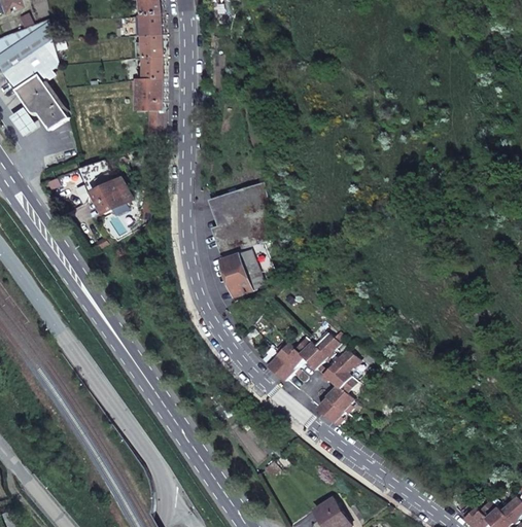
[(14,6),(12,0),(0,0),(0,11),(14,6)]
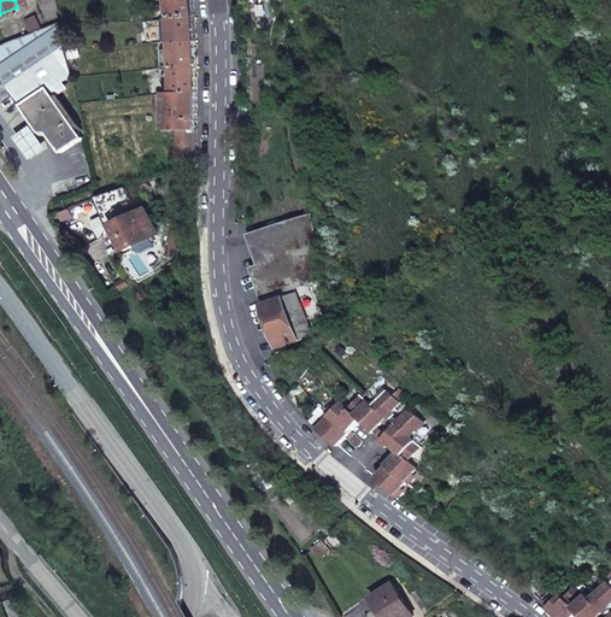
[(191,16),(188,0),(165,0),(168,17),(191,17),(191,16)]
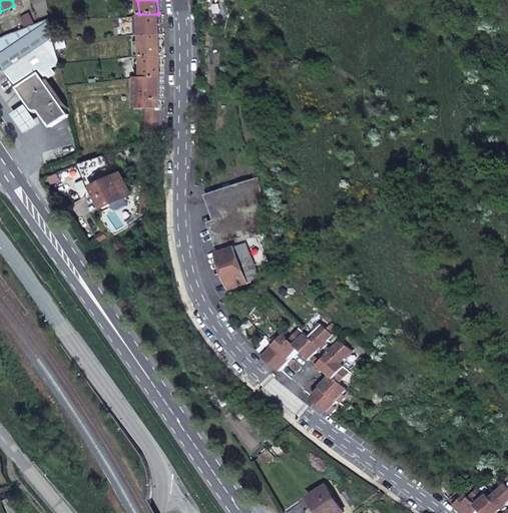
[(159,34),(158,14),(139,14),(138,14),(140,34),(159,34)]
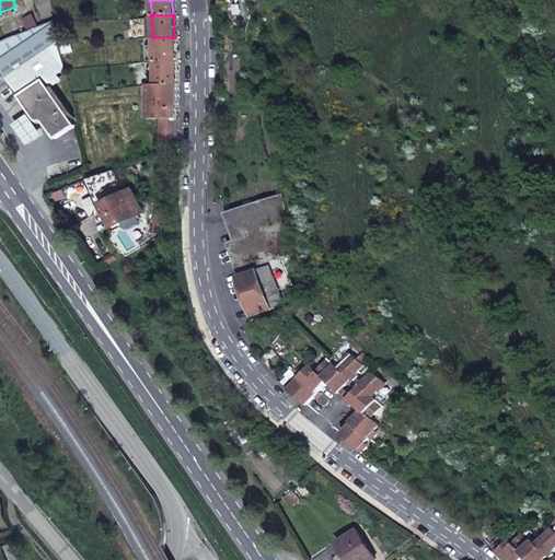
[(50,21),(0,39),(0,59),(51,23),(50,22),(50,21)]
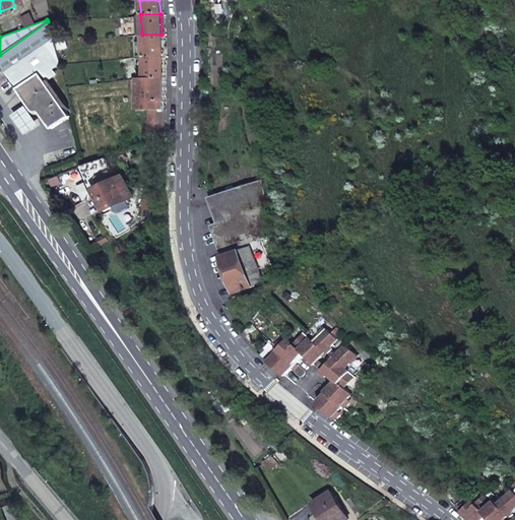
[(52,43),(48,21),(0,55),(0,68),(14,88),(29,111),(30,112),(33,112),(35,112),(36,111),(39,110),(40,112),(38,114),(48,129),(59,121),(55,116),(62,111),(39,76),(57,63),(54,50),(52,44),(52,43)]
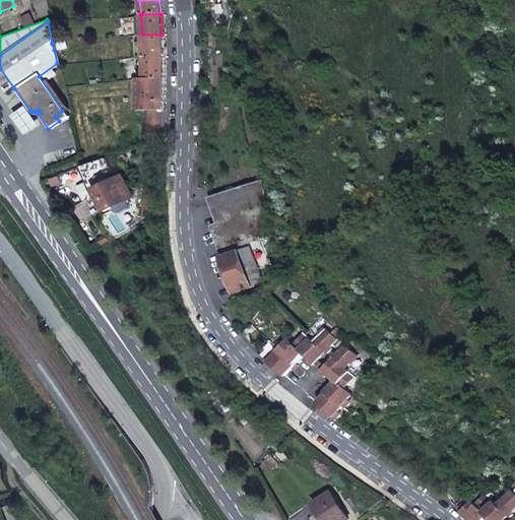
[(162,35),(142,35),(143,56),(144,56),(163,57),(162,36),(162,35)]
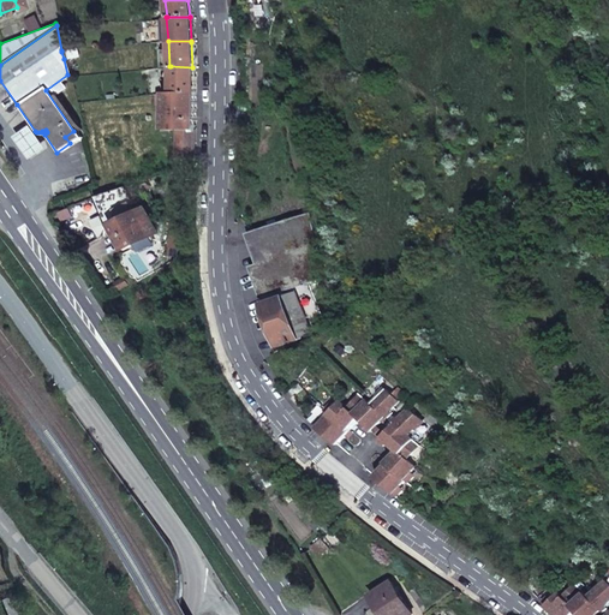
[(72,57),(71,49),(61,52),(64,59),(72,57)]
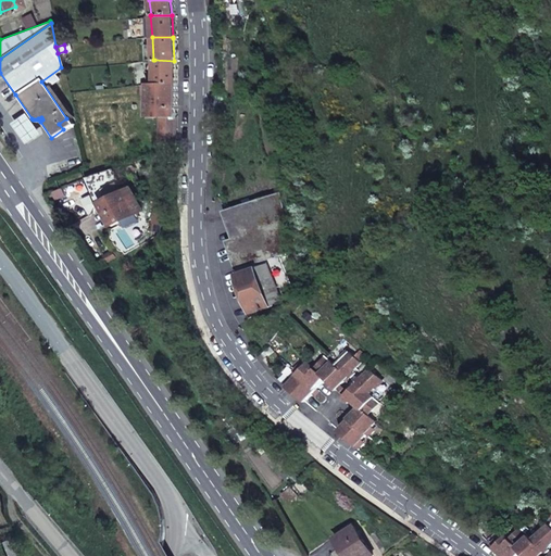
[(174,61),(154,60),(153,84),(175,84),(174,61)]
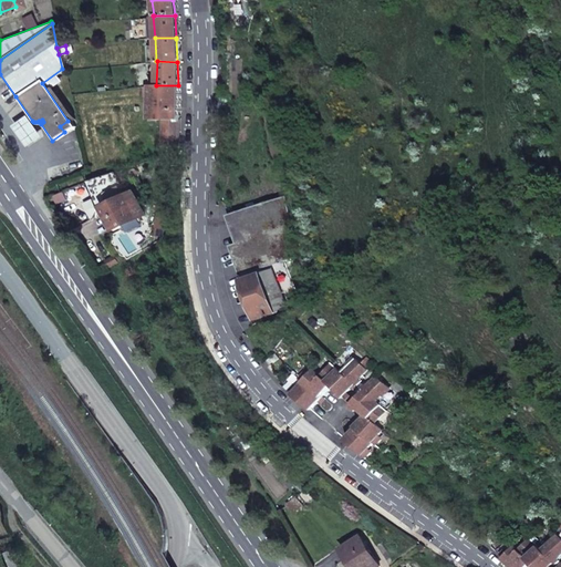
[(177,146),(178,85),(156,85),(139,86),(139,96),(149,96),(149,120),(162,120),(162,146),(177,146)]
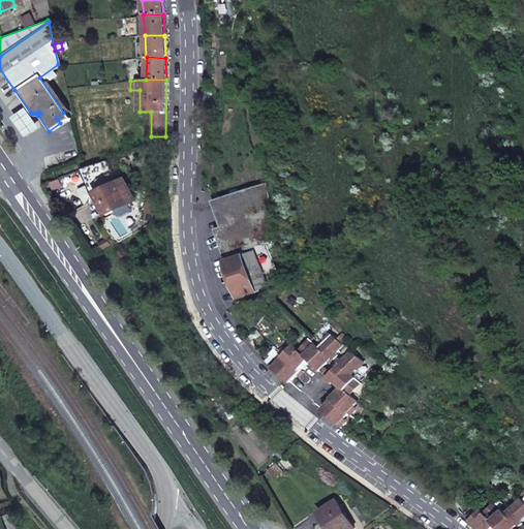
[(37,127),(24,106),(8,118),(22,137),(37,127)]
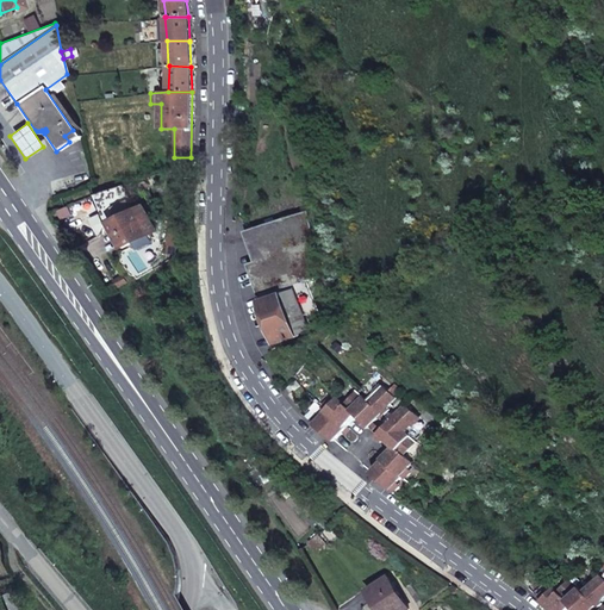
[(78,136),(73,130),(64,136),(69,142),(78,136)]
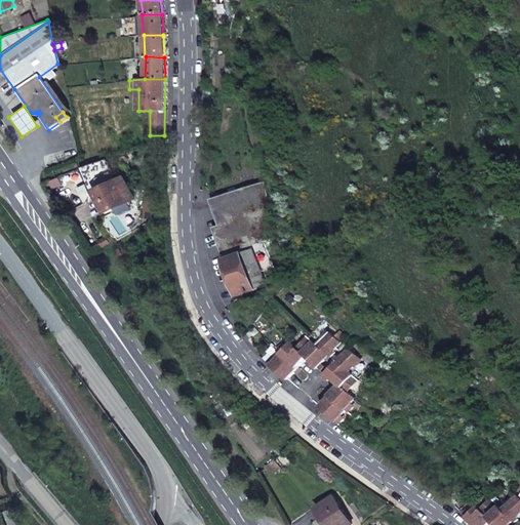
[(153,157),(148,144),(141,147),(146,159),(149,158),(153,157)]
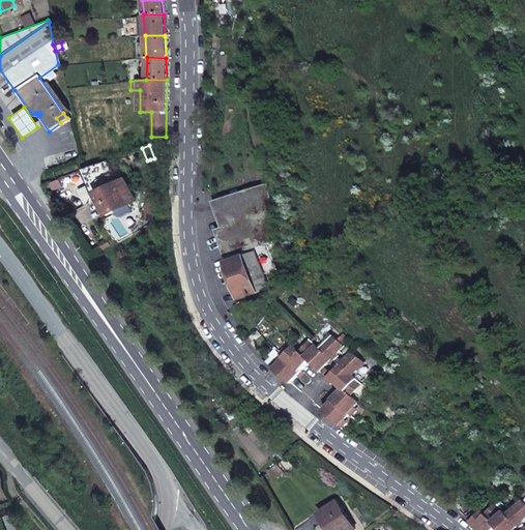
[(115,181),(105,160),(77,170),(86,194),(90,192),(91,194),(97,204),(125,189),(120,179),(115,181)]
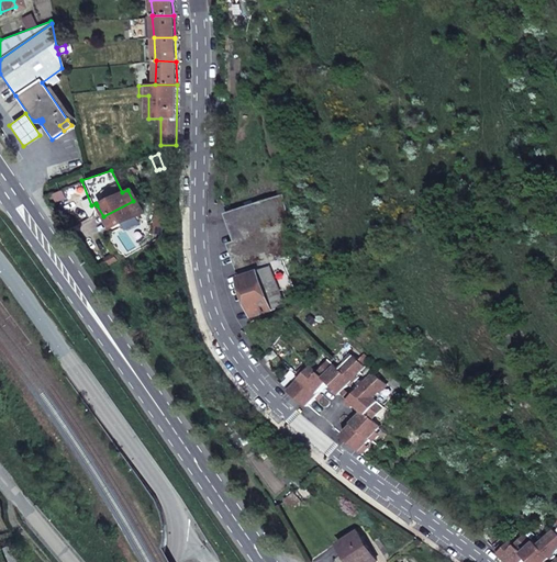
[(287,254),(275,194),(220,213),(230,242),(223,244),(234,272),(235,272),(236,273),(237,277),(236,278),(248,316),(267,311),(277,303),(285,288),(273,258),(287,254)]
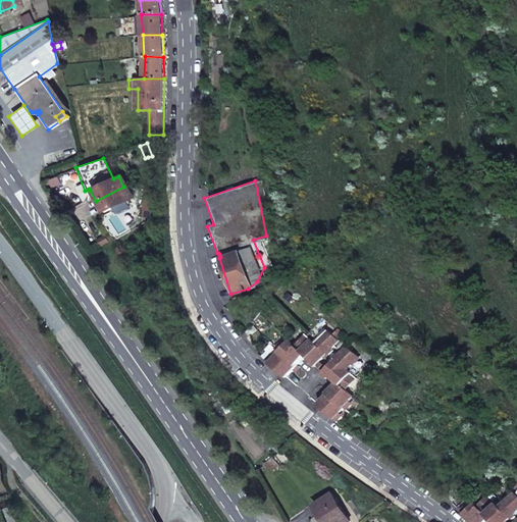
[(124,188),(123,187),(96,201),(101,212),(109,208),(111,211),(116,212),(122,209),(124,204),(126,203),(125,200),(130,198),(124,188)]
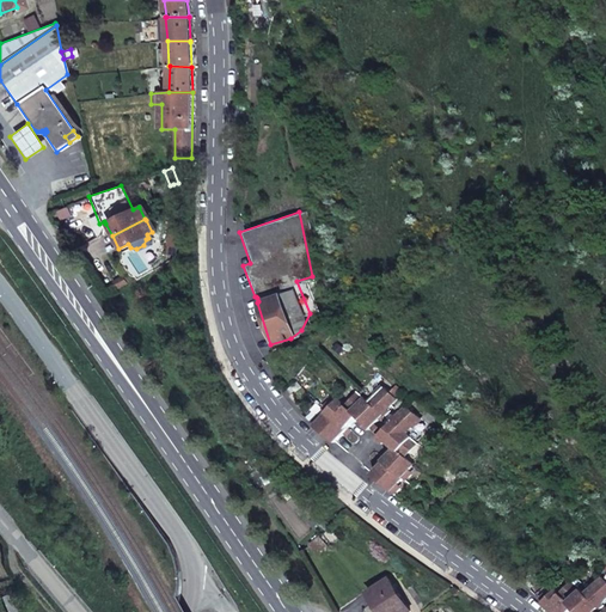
[(122,283),(117,276),(109,281),(112,289),(122,283)]
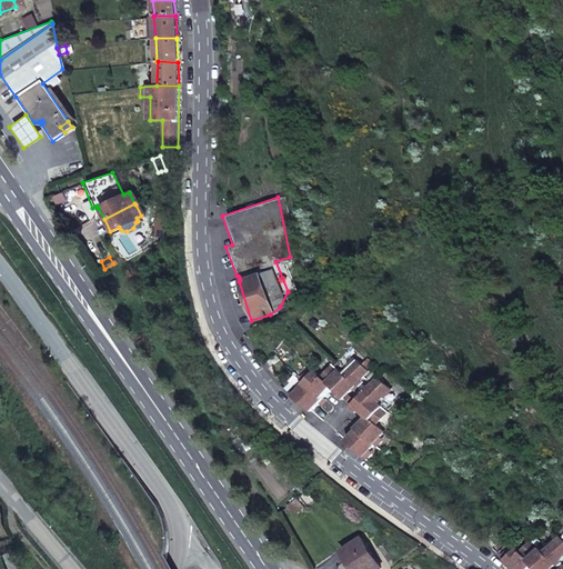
[(138,282),(133,275),(118,283),(122,291),(138,282)]
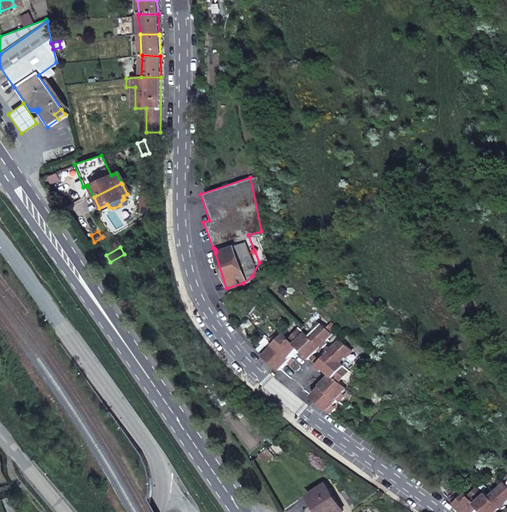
[(332,326),(327,322),(322,328),(327,332),(332,326)]
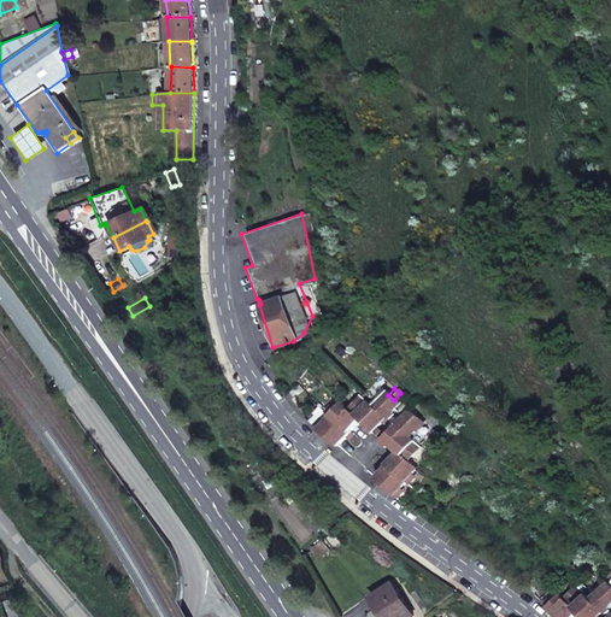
[(370,430),(395,401),(388,395),(381,389),(369,404),(359,397),(347,410),(336,401),(319,422),(313,429),(333,446),(351,424),(348,423),(353,417),(356,419),(356,418),(363,424),(370,430)]
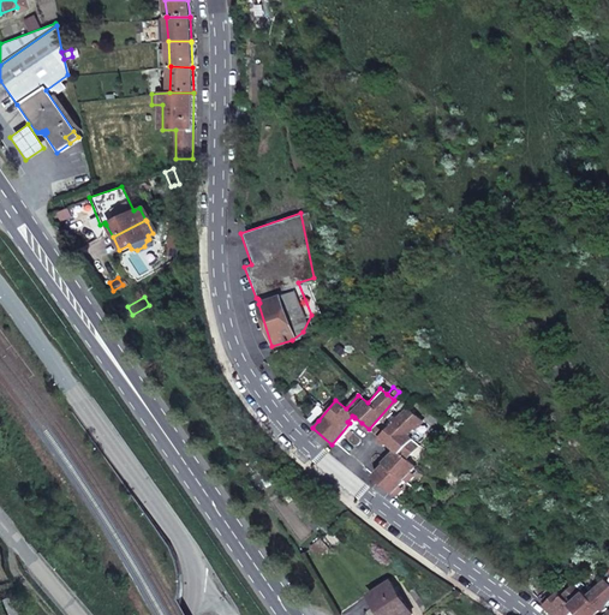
[(415,442),(404,435),(417,419),(402,407),(378,436),(386,443),(393,449),(392,449),(394,452),(389,457),(387,455),(369,477),(389,493),(395,487),(413,465),(402,457),(415,442)]
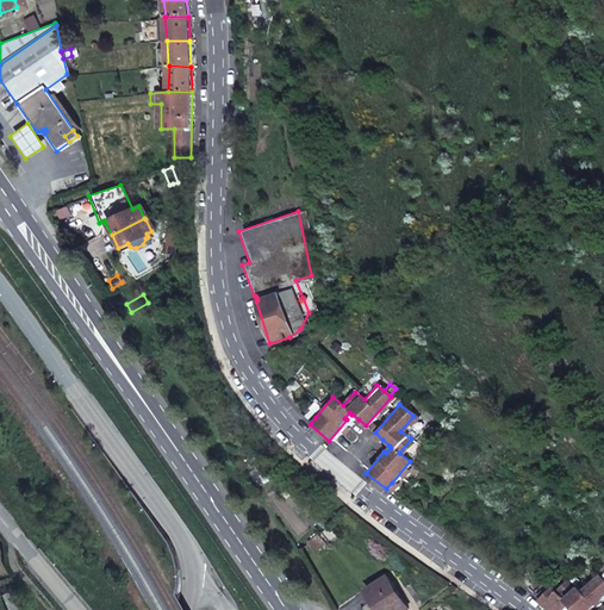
[(321,543),(312,535),(304,542),(311,552),(321,543)]
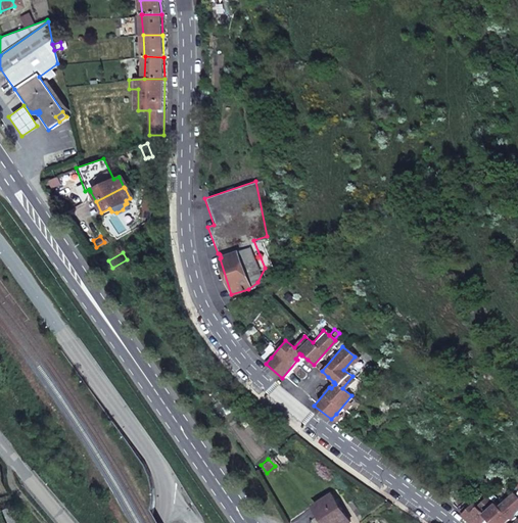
[(517,500),(510,492),(509,493),(517,503),(517,500)]
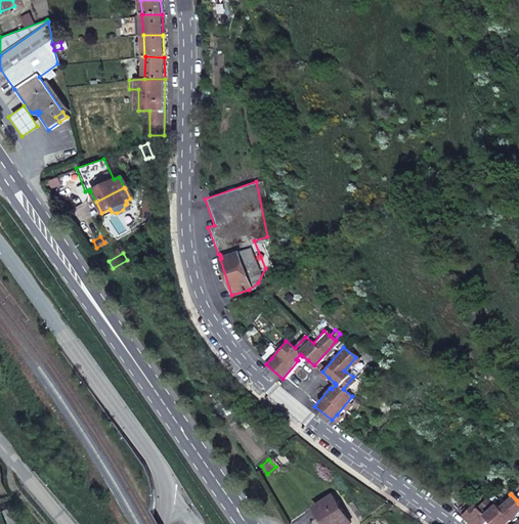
[(499,508),(487,497),(477,509),(475,507),(472,504),(466,510),(461,516),(470,523),(482,523),(481,523),(485,518),(487,520),(487,519),(492,523),(504,523),(518,508),(518,504),(510,494),(499,508)]
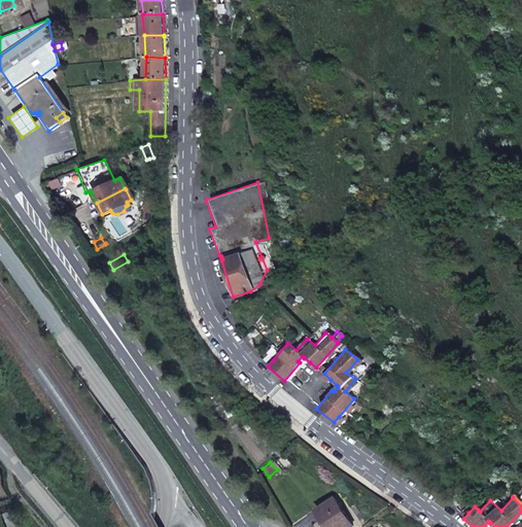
[(347,526),(349,526),(329,498),(312,510),(323,526),(347,526)]
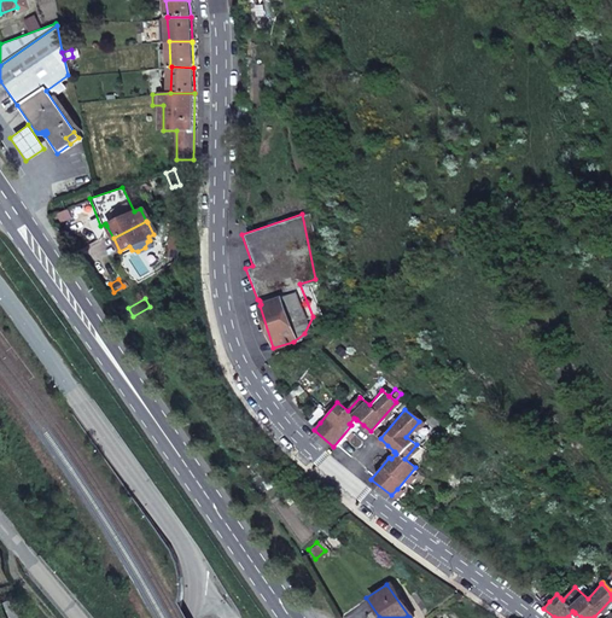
[(575,587),(572,586),(560,598),(563,600),(575,587)]
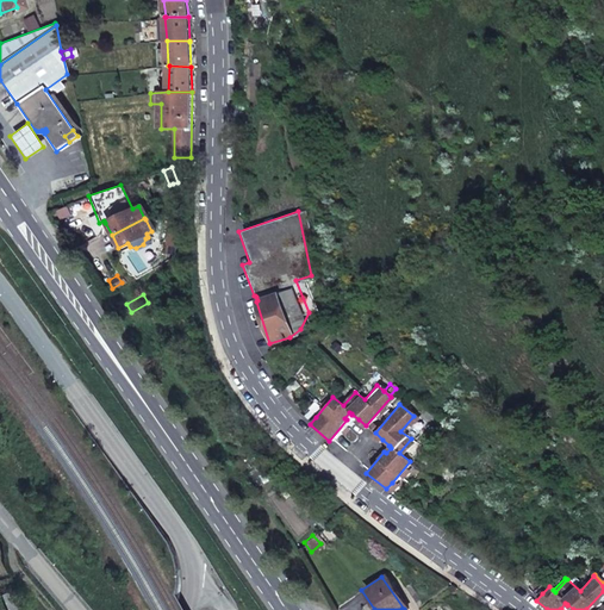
[(5,609),(24,609),(25,609),(12,589),(0,596),(0,601),(5,609)]
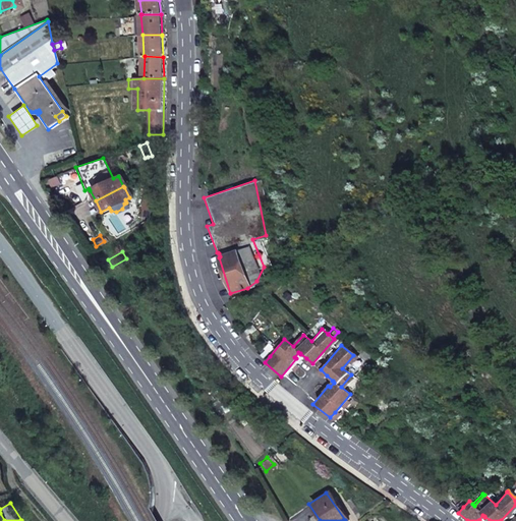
[(463,507),(461,504),(455,510),(458,513),(463,507)]
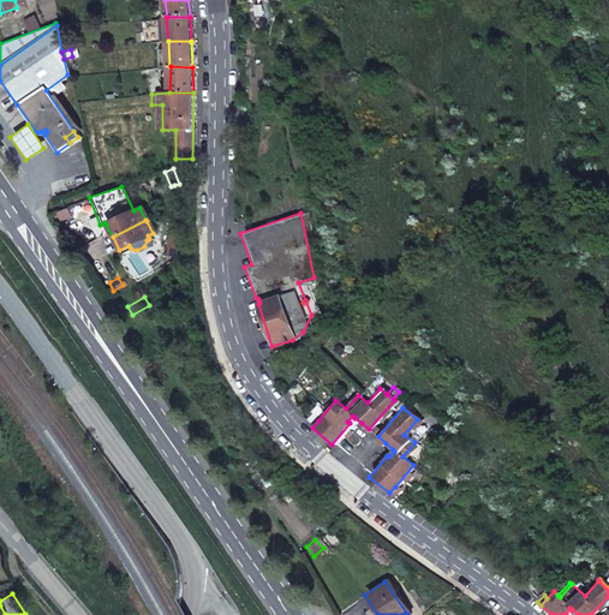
[(607,614),(608,613),(608,596),(591,614),(607,614)]
